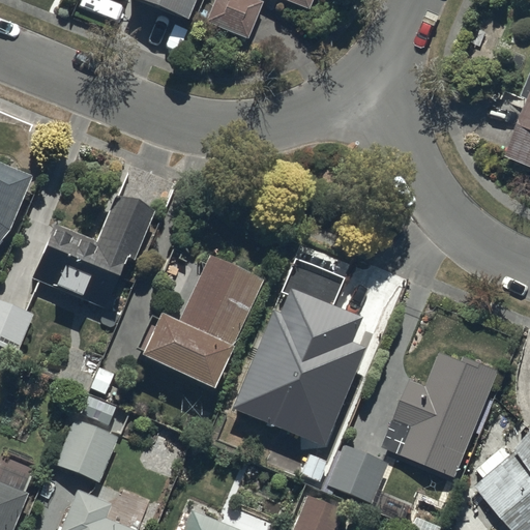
[(130,0),(186,23),(196,0),(130,0)]
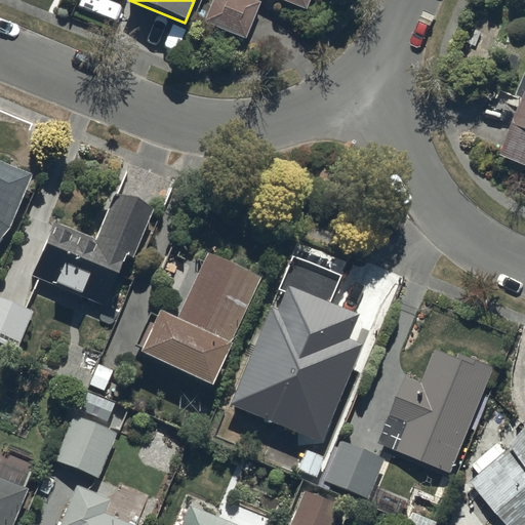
[(259,3),(252,0),(213,0),(205,24),(245,39),(259,3)]
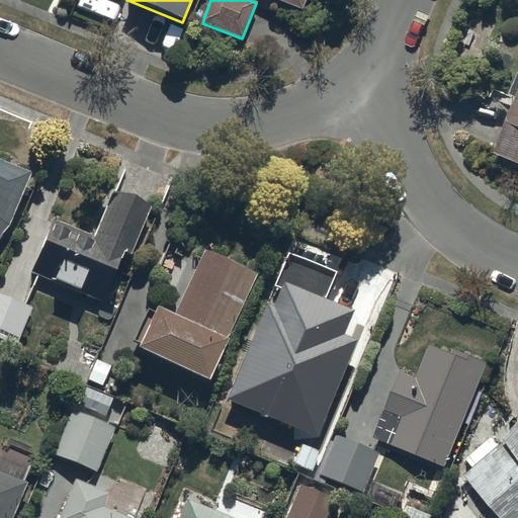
[(273,0),(301,11),(306,0),(273,0)]
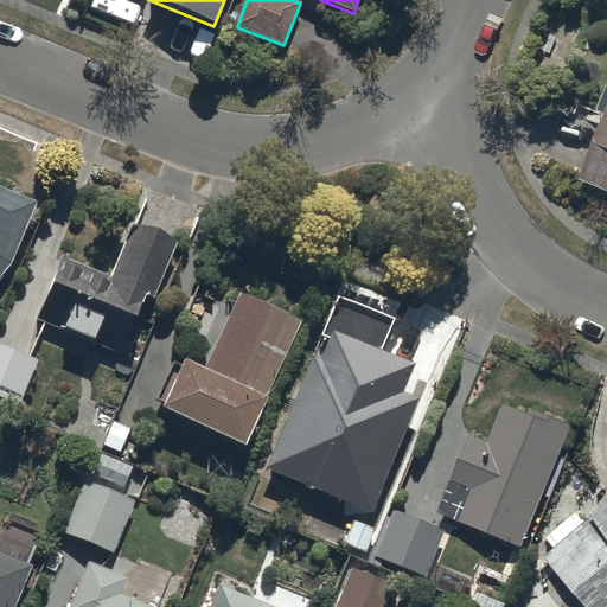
[(606,193),(606,78),(594,110),(605,115),(577,181),(606,193)]
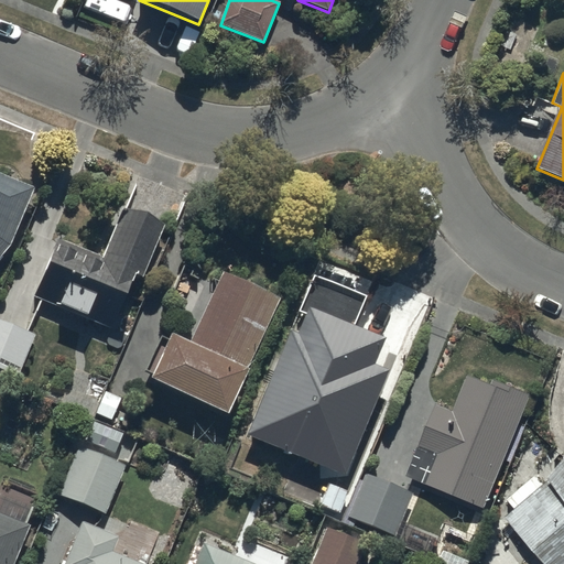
[(36,185),(0,171),(0,258),(11,246),(36,185)]
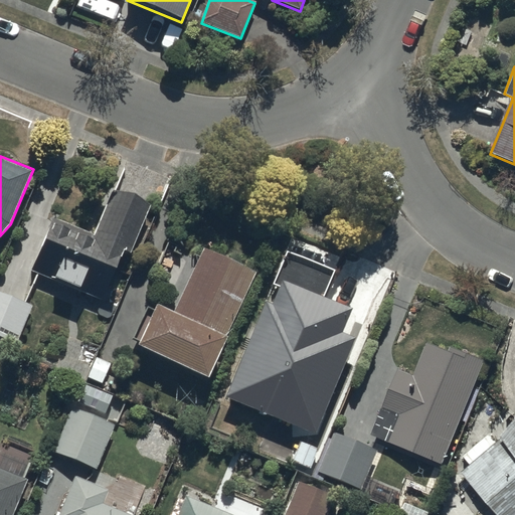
[(111,191),(95,234),(53,218),(32,271),(53,279),(52,283),(79,293),(80,290),(103,298),(121,250),(131,254),(149,206),(111,191)]
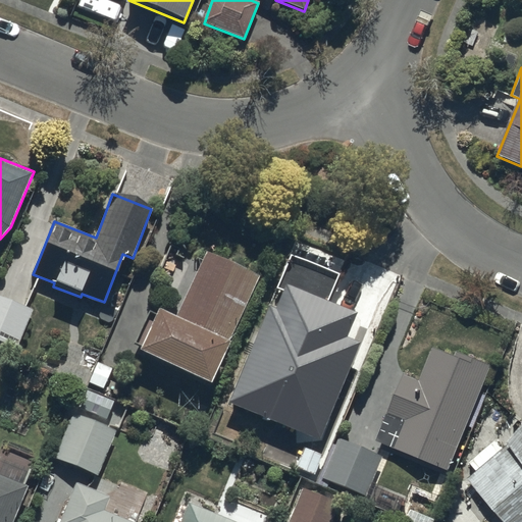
[(211,381),(260,271),(206,248),(175,316),(158,308),(140,350),(211,381)]
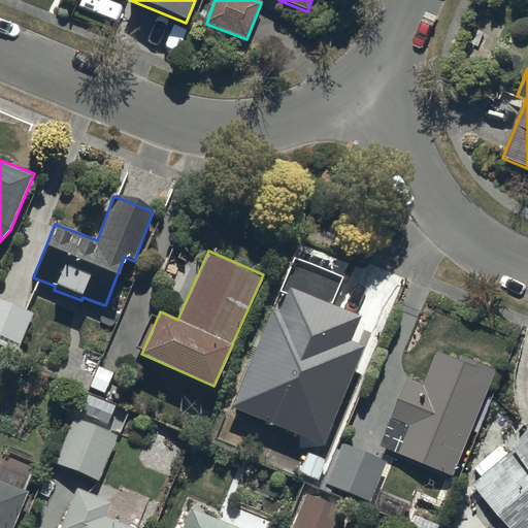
[(278,311),(271,308),(231,406),(324,444),(364,345),(349,339),(358,316),(331,305),(342,276),(295,258),(283,289),(288,291),(278,311)]
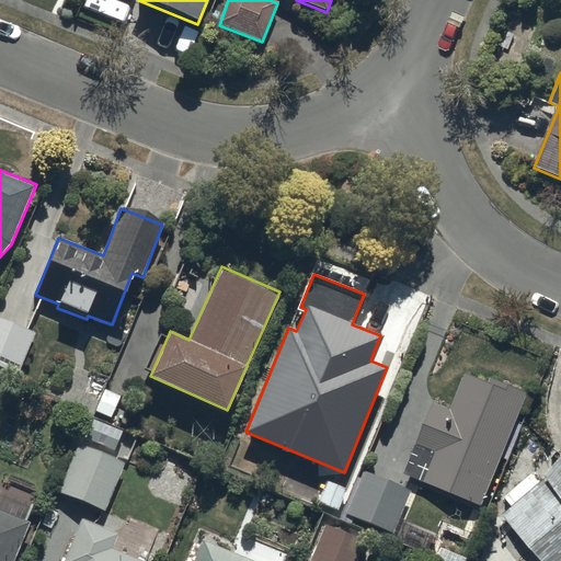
[(37,334),(0,318),(0,367),(20,376),(37,334)]
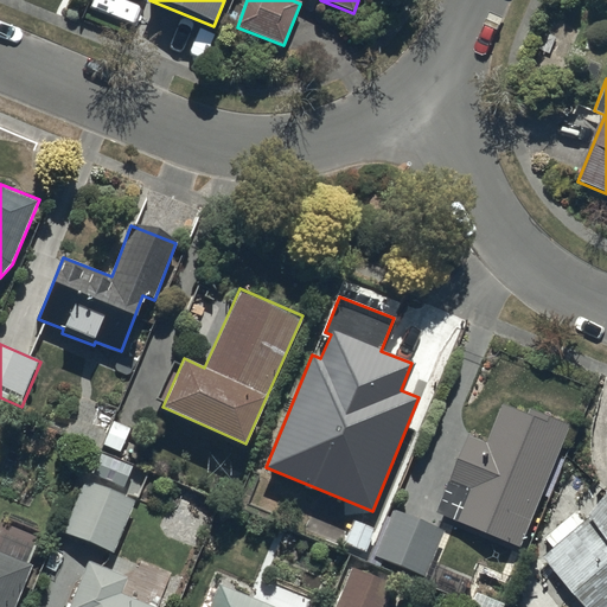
[(436,513),(519,547),(569,423),(532,408),(529,415),(502,403),(485,443),(468,436),(436,513)]
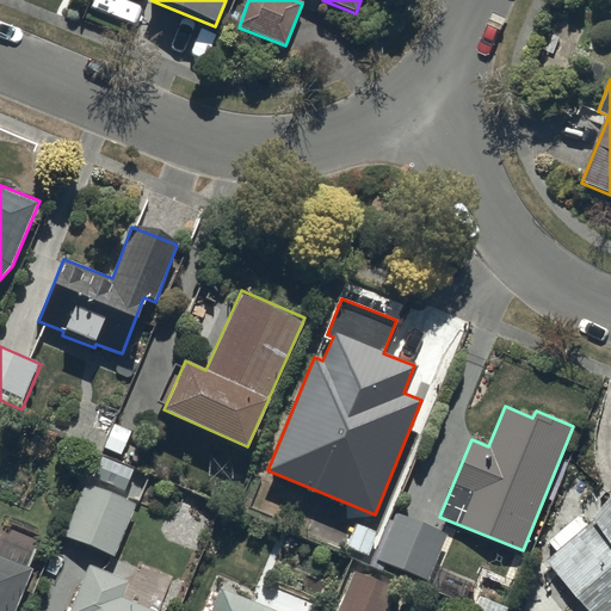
[(113,557),(135,505),(86,486),(65,538),(113,557)]
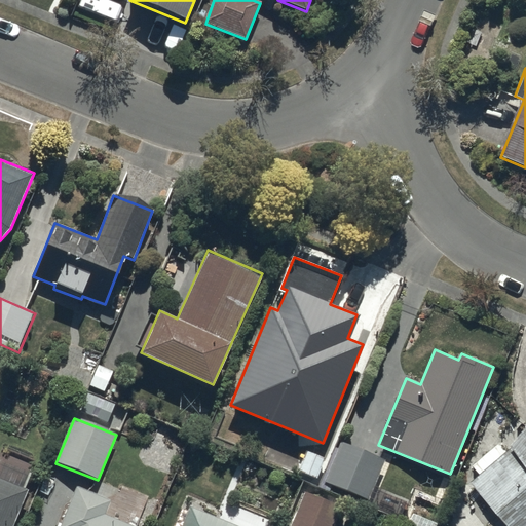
[(525,525),(525,431),(508,453),(498,444),(473,466),(481,476),(471,485),(505,525),(525,525)]
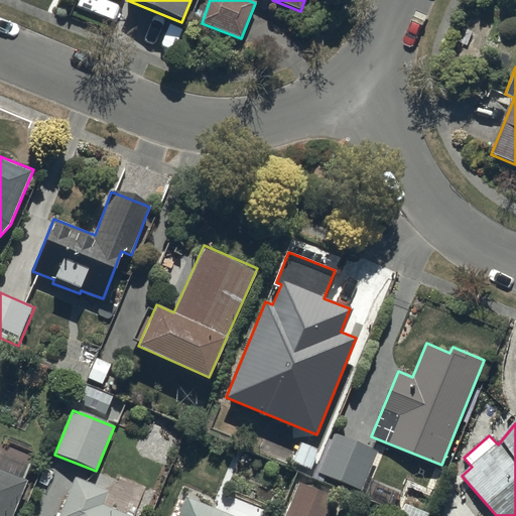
[(378,450),(335,432),(318,473),(364,491),(378,450)]
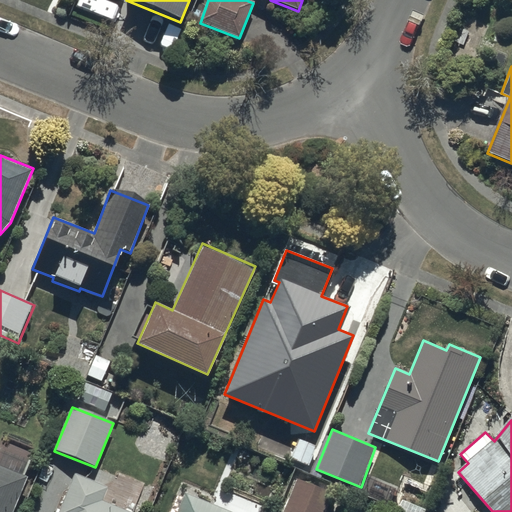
[(316,445),(299,439),(292,459),(309,465),(316,445)]
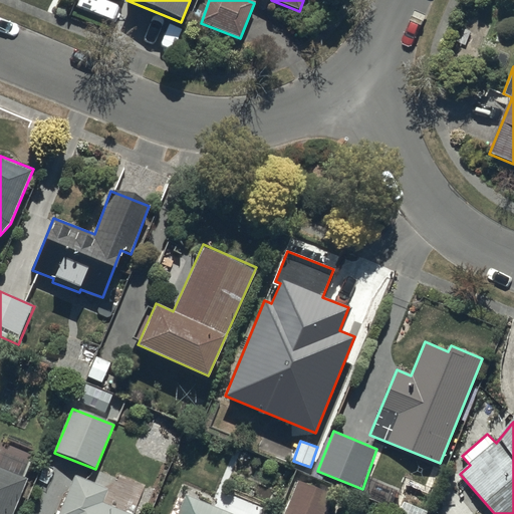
[(0,513),(11,513),(26,478),(0,468),(0,513)]
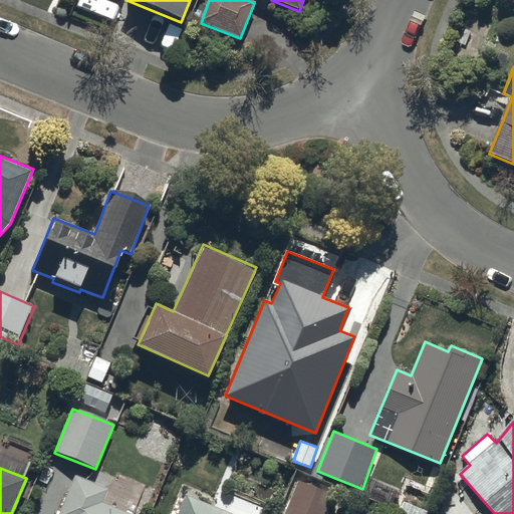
[(109,489),(73,475),(59,511),(55,510),(53,513),(129,513),(103,504),(109,489)]
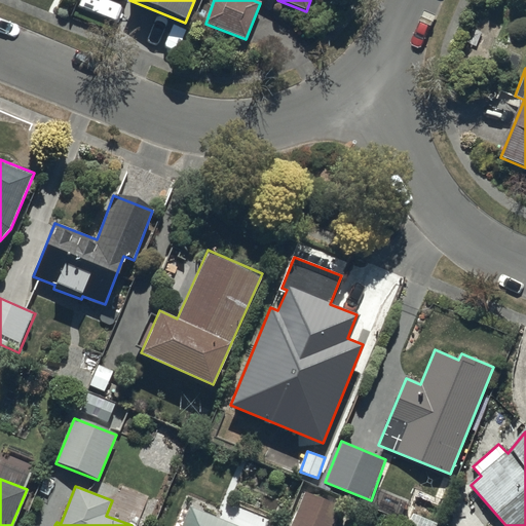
[(334,525),(342,506),(306,491),(291,525),(334,525)]
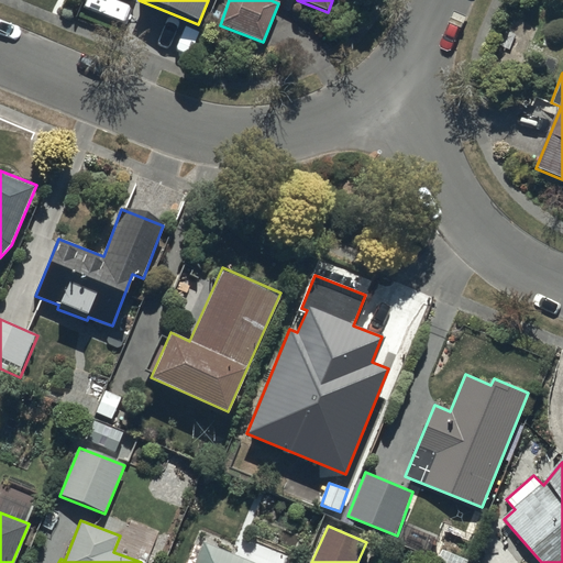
[(253,562),(201,542),(200,545),(194,542),(184,562),(253,562)]
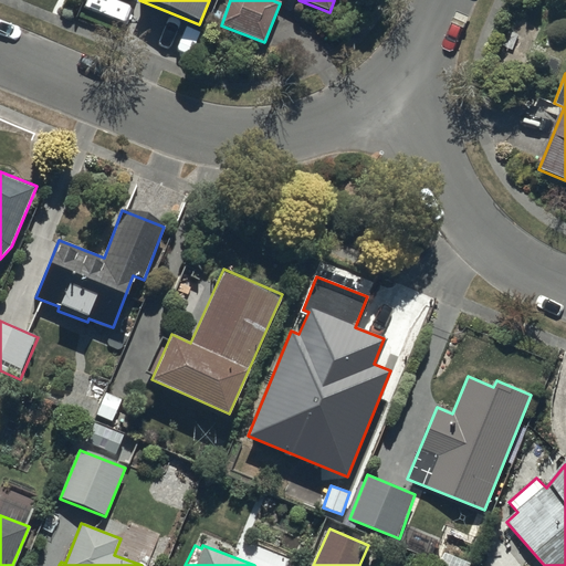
All buildings are outlined.
